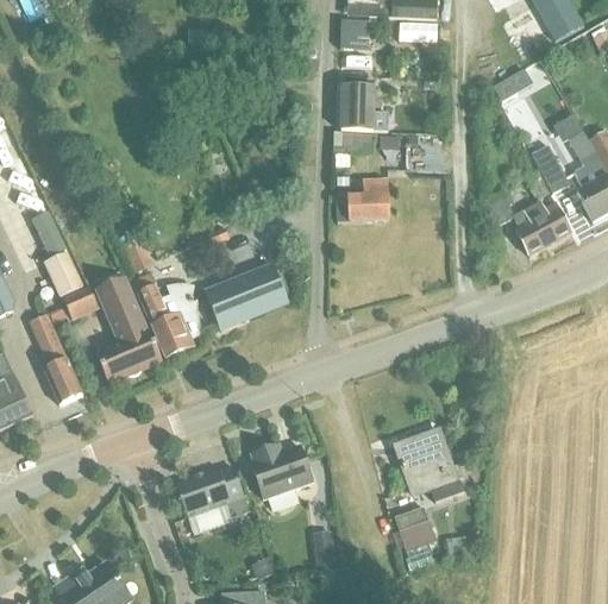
[(349,0),(349,2),(371,4),(370,17),(392,19),(392,17),(436,19),(437,2),(392,0),(349,0)]
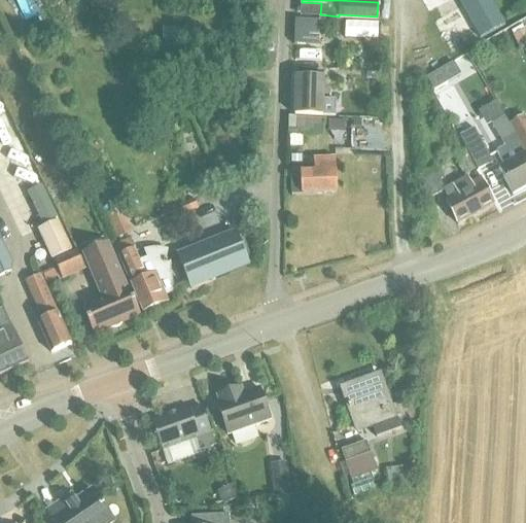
[(421,0),(451,51),(504,23),(490,0),(421,0)]
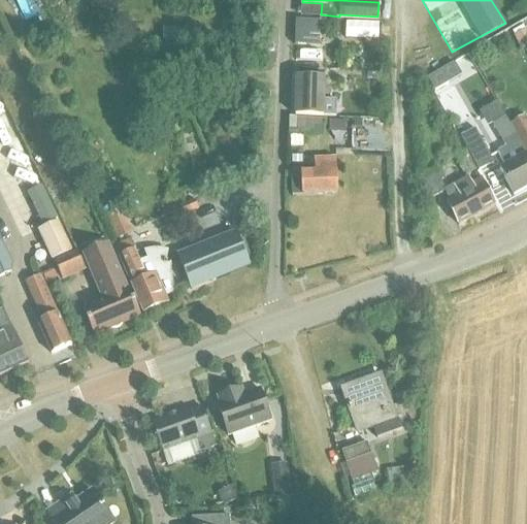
[(296,18),(296,42),(319,41),(319,18),(296,18)]
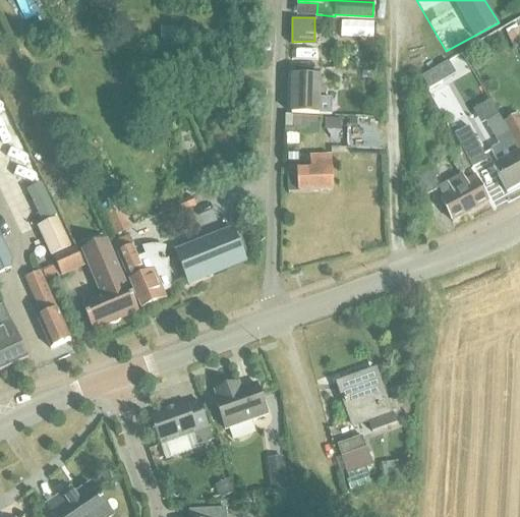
[(519,43),(519,42),(519,23),(510,30),(519,43)]
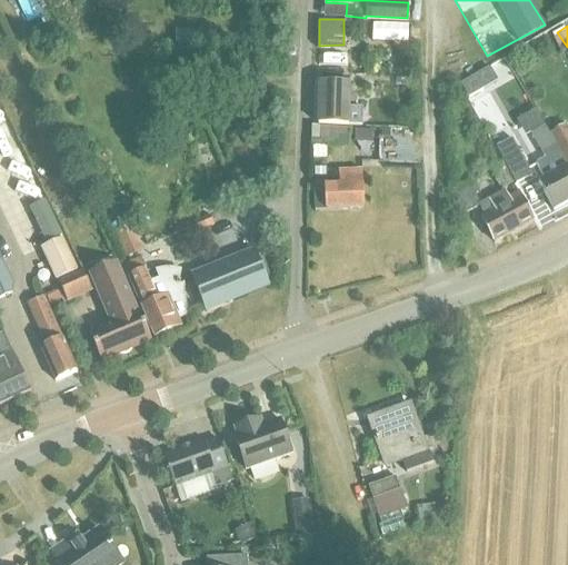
[(508,56),(466,71),(472,88),(514,72),(508,56)]
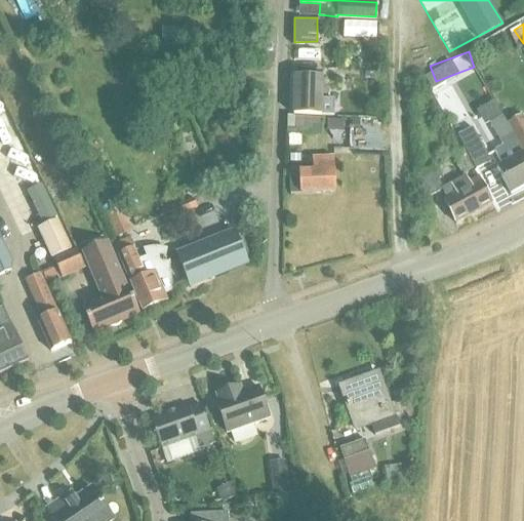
[(295,113),(323,113),(323,74),(295,74),(295,113)]
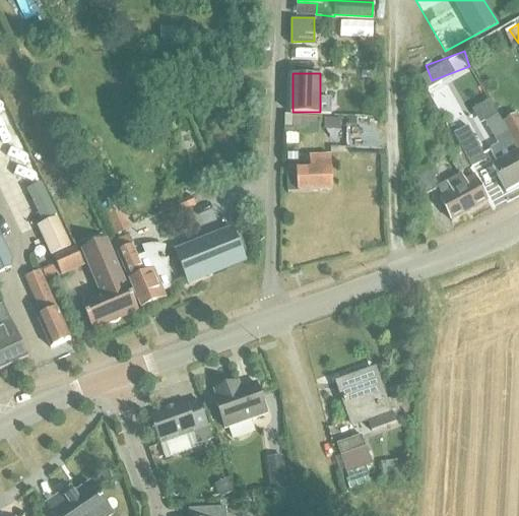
[(462,107),(450,75),(431,82),(443,114),(462,107)]
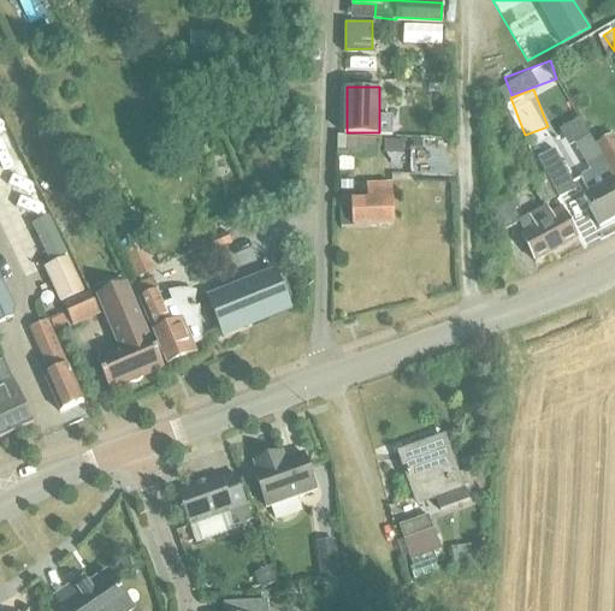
[(614,212),(614,177),(602,154),(590,131),(581,135),(579,138),(579,142),(579,146),(590,165),(579,171),(589,188),(581,191),(598,221),(614,212)]
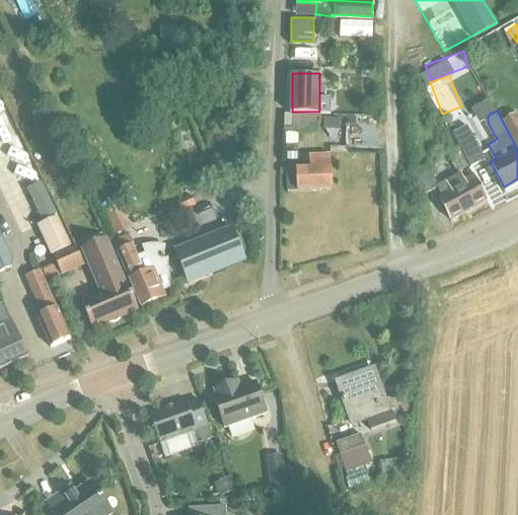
[(517,112),(505,119),(517,142),(517,112)]
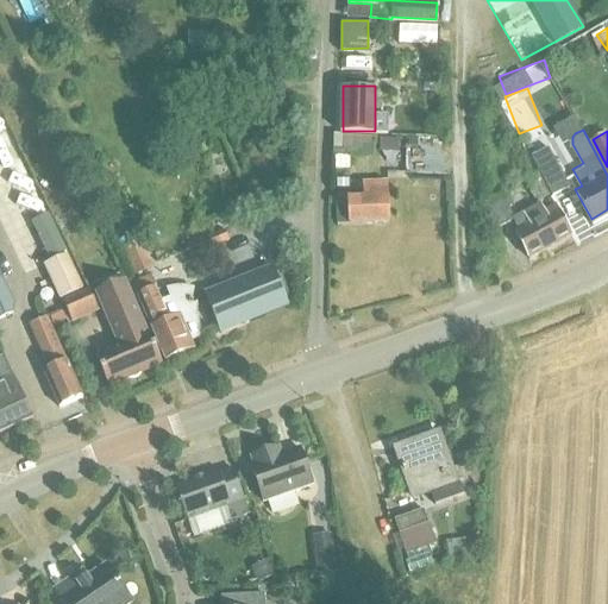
[(333,152),(373,153),(374,136),(334,133),(333,152)]
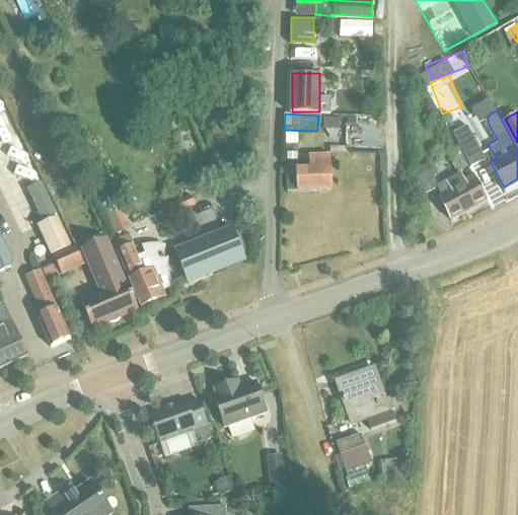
[(329,116),(328,136),(346,137),(347,117),(329,116)]
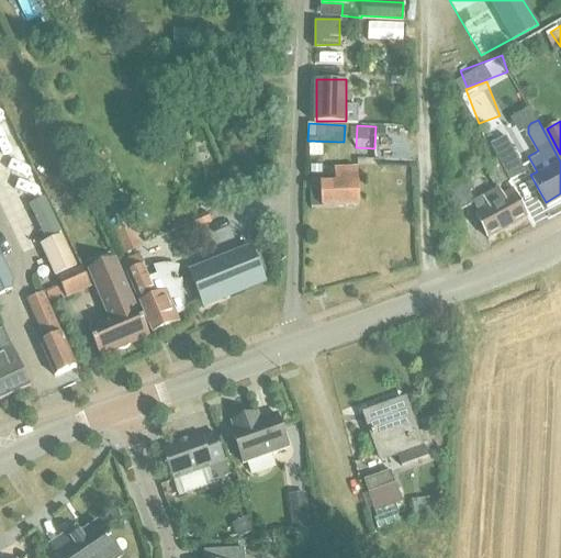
[(490,141),(508,177),(525,168),(505,132),(490,141)]
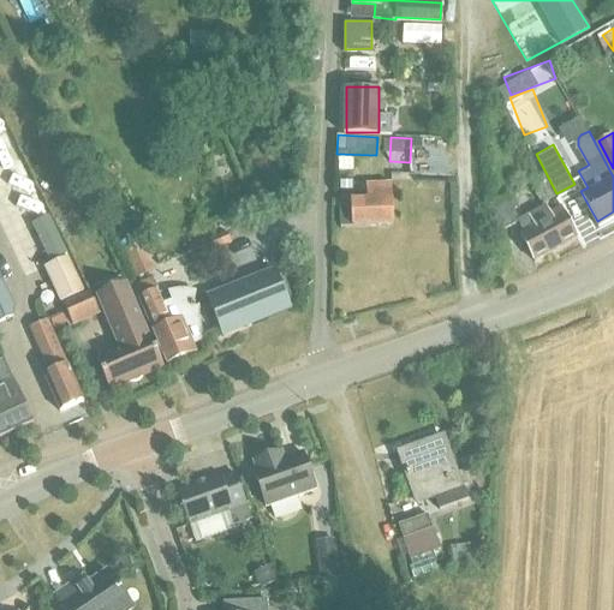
[(341,205),(343,226),(393,223),(391,181),(368,183),(368,199),(355,199),(355,204),(341,205)]
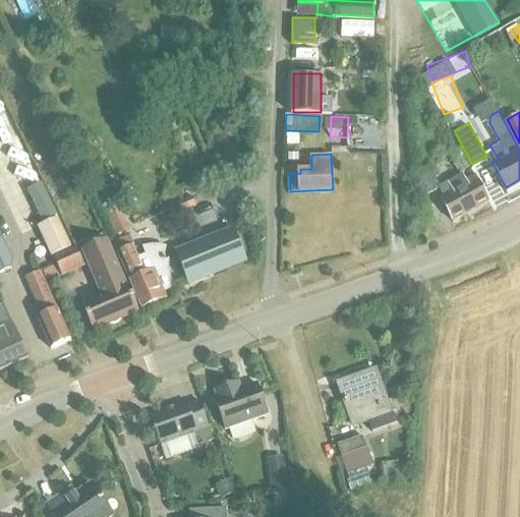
[(428,163),(410,173),(420,193),(440,183),(428,163)]
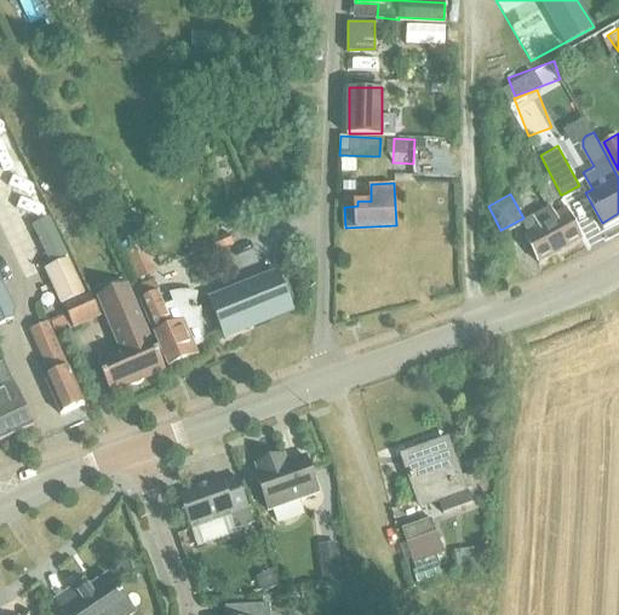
[(525,235),(538,259),(580,237),(565,206),(552,212),(549,205),(525,217),(532,231),(525,235)]
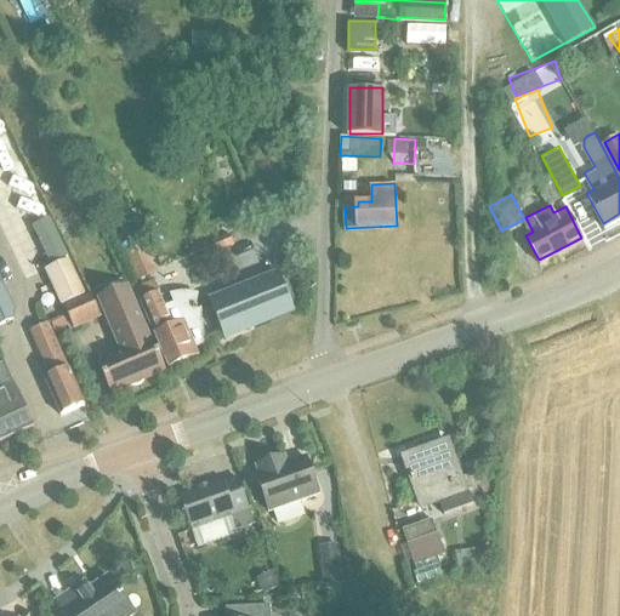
[(30,222),(50,262),(67,254),(47,215),(30,222)]
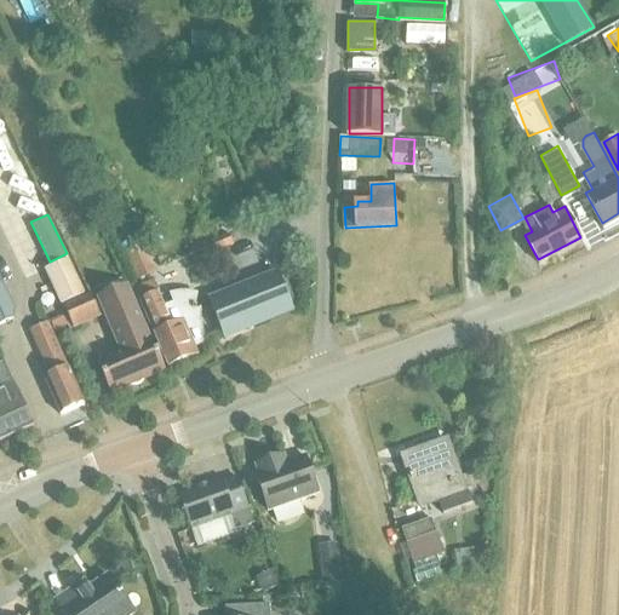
[(229,230),(188,247),(191,257),(233,240),(229,230)]
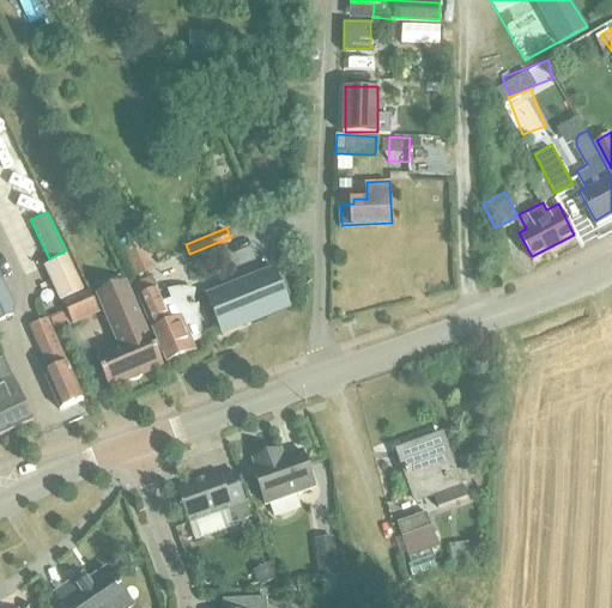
[(141,237),(122,245),(134,274),(153,266),(141,237)]
